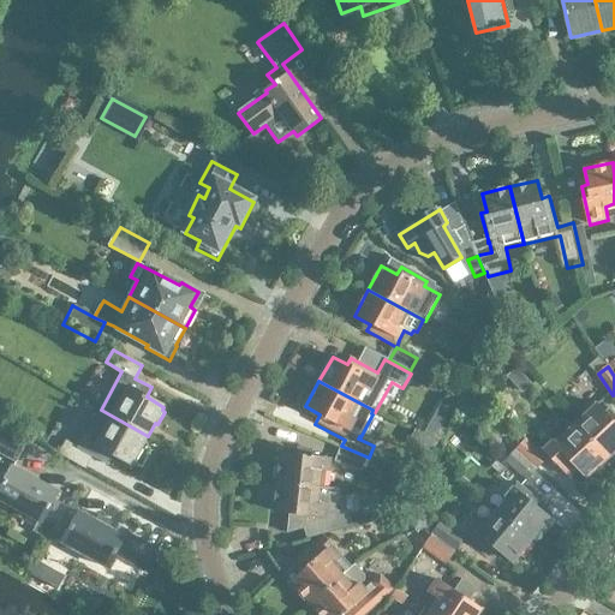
[(441,437),(460,402),(447,395),(427,430),(441,437)]
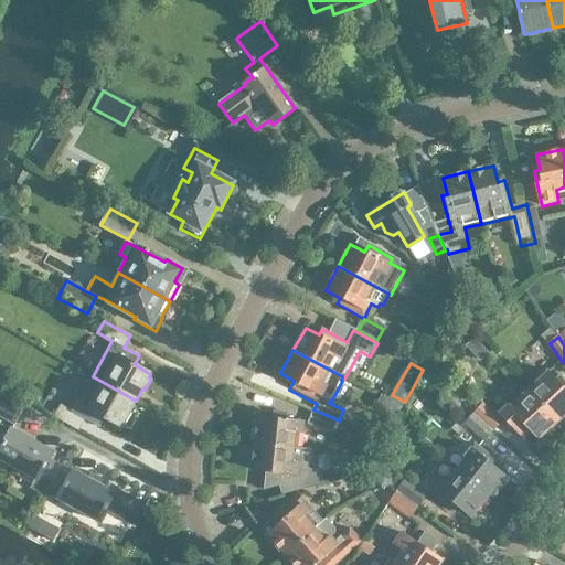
[(564,388),(548,372),(525,394),(555,426),(564,416),(564,388)]
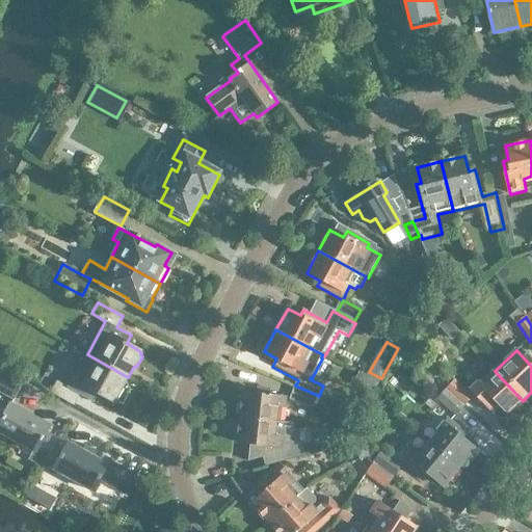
[(85,353),(67,388),(94,403),(99,394),(114,402),(116,399),(118,400),(124,390),(122,389),(128,377),(87,354),(85,353)]
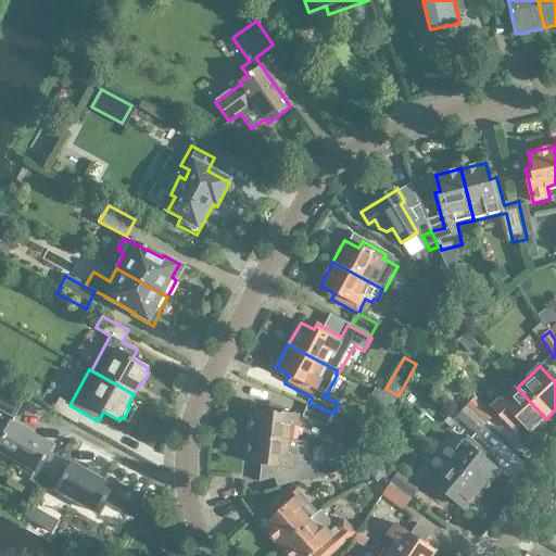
[(0,411),(14,419),(27,396),(0,380),(0,411)]
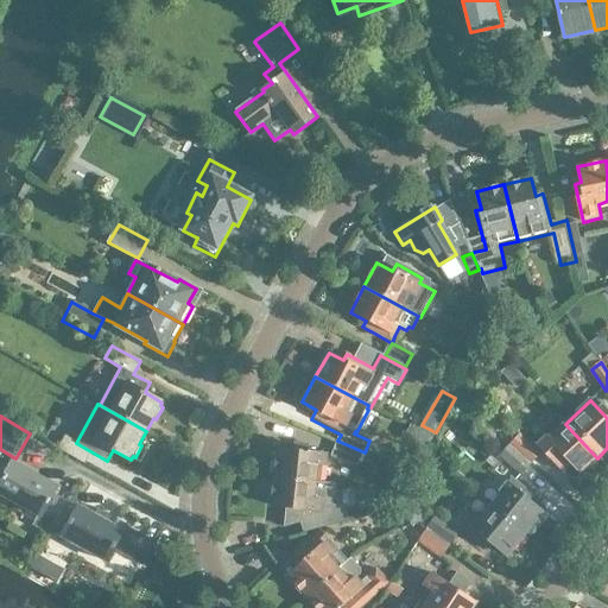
[(597,458),(565,424),(540,448),(563,470),(570,463),(581,474),(597,458)]
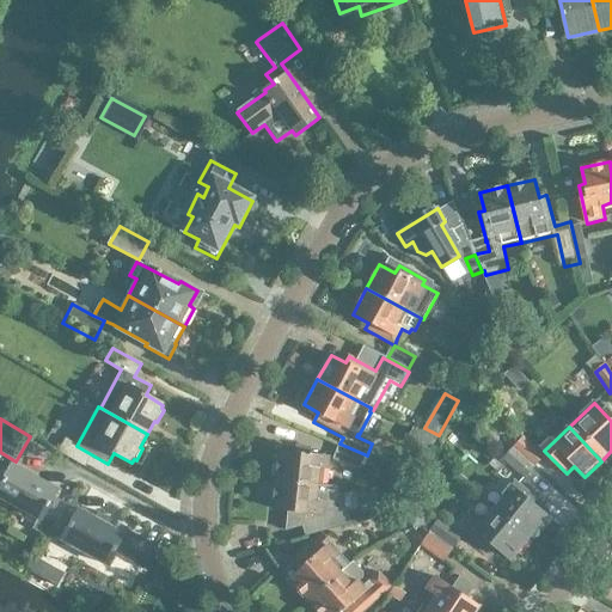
[(524,439),(514,448),(533,466),(543,456),(524,439)]
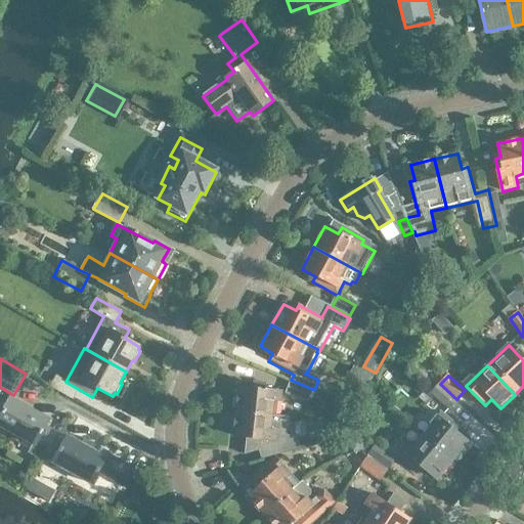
[(55,377),(49,387),(73,400),(78,389),(55,377)]
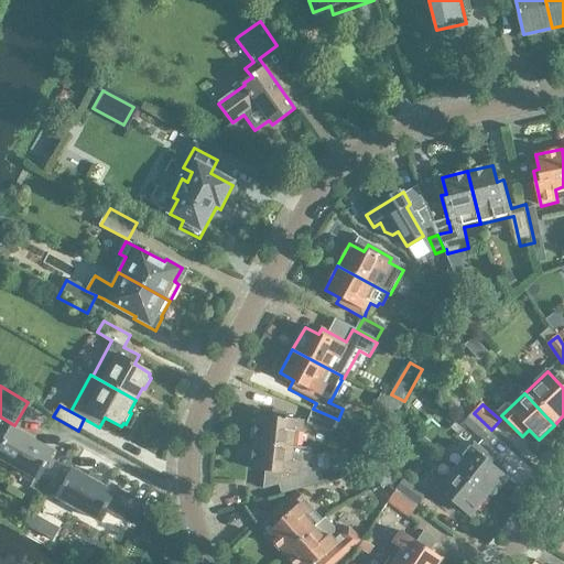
[(313,409),(307,422),(331,432),(336,419),(313,409)]
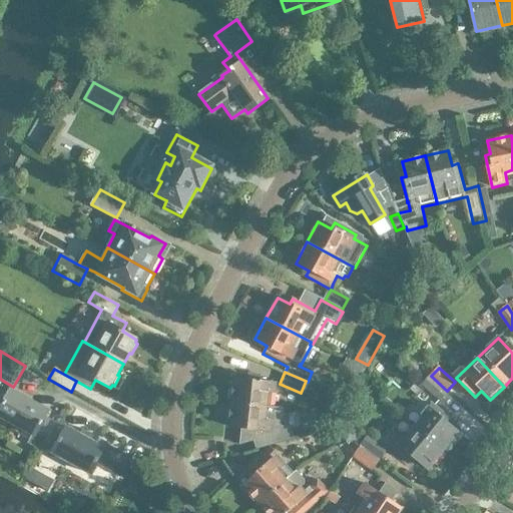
[(232,379),(230,403),(266,406),(267,393),(274,393),(275,383),(258,382),(259,376),(247,375),(246,380),(232,379)]
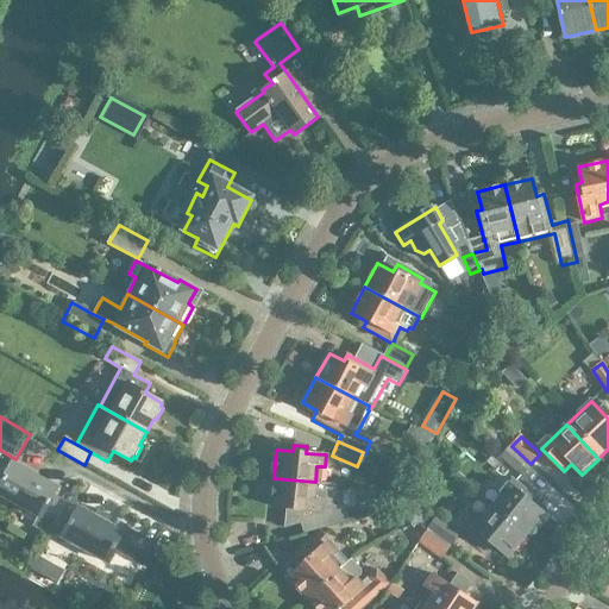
[(502,457),(521,475),(531,464),(512,446),(502,457)]
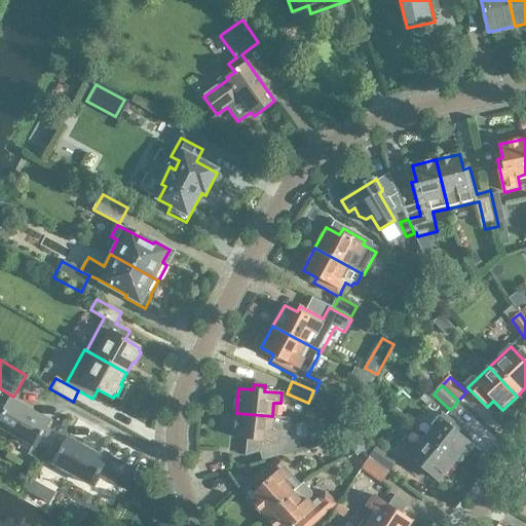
[(44,458),(50,446),(55,436),(46,429),(50,422),(7,398),(0,410),(0,431),(34,451),(33,452),(44,458)]
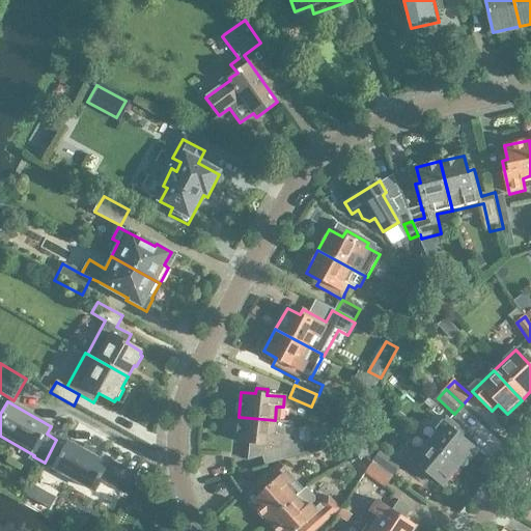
[(275,420),(239,417),(236,441),(251,443),(250,449),(262,450),(263,444),(279,445),(280,436),(274,435),(275,420)]
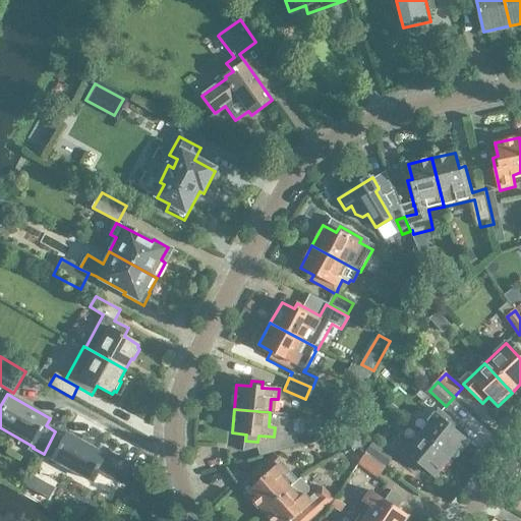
[(431,424),(422,436),(450,459),(465,441),(454,430),(457,426),(438,412),(429,422),(431,424)]
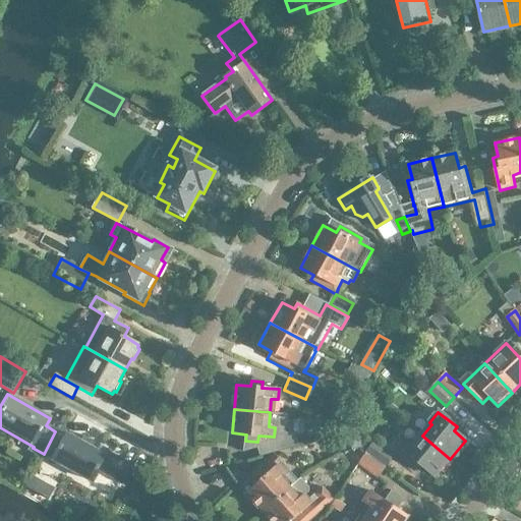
[(335,432),(339,453),(361,449),(356,428),(335,432)]
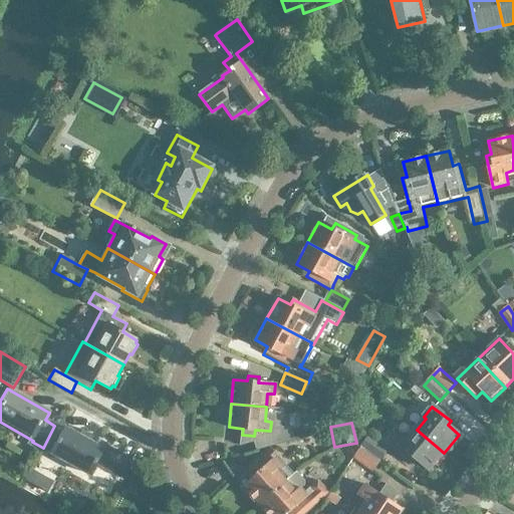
[(54,426),(49,436),(58,442),(52,453),(91,475),(97,464),(120,477),(130,460),(106,447),(105,450),(66,428),(64,431),(54,426)]
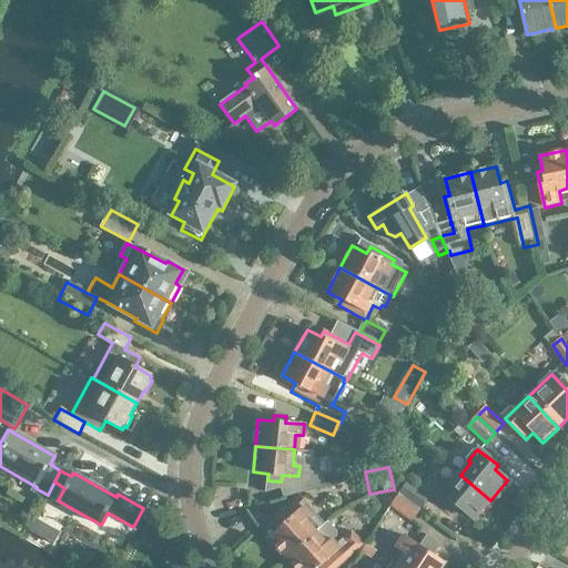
[(325,485),(322,473),(297,480),(301,493),(325,485)]
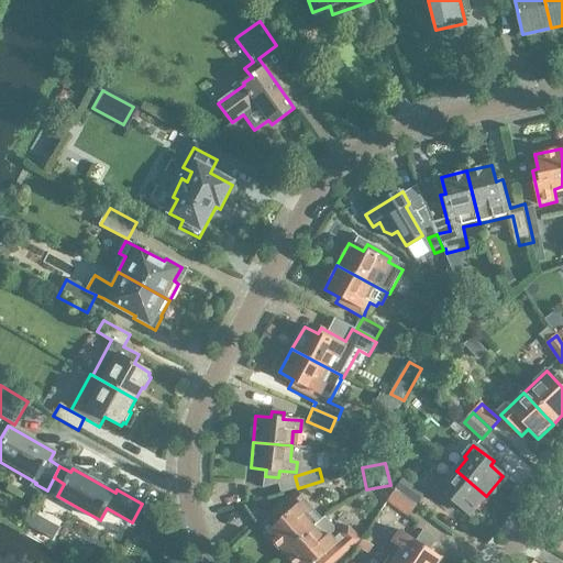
[(486,496),(456,471),(448,482),(438,474),(427,486),(454,509),(459,505),(471,515),(486,496)]
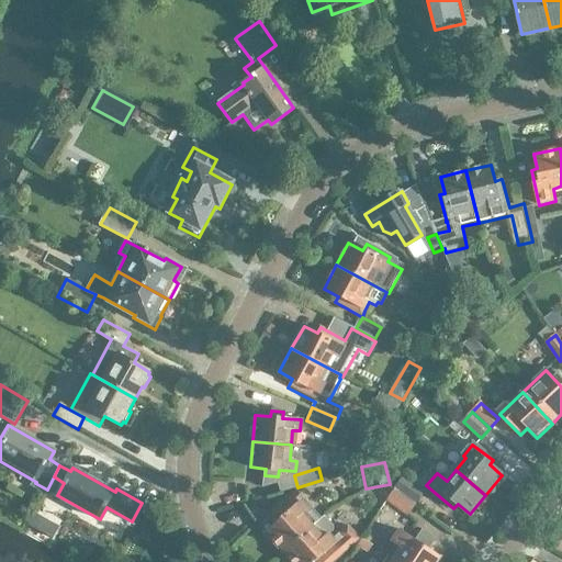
[(404,478),(395,490),(414,504),(423,492),(404,478)]
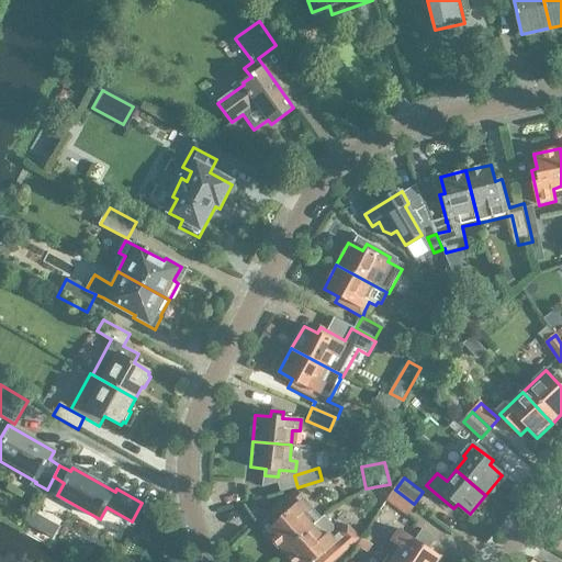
[(388,499),(406,514),(414,504),(395,490),(388,499)]
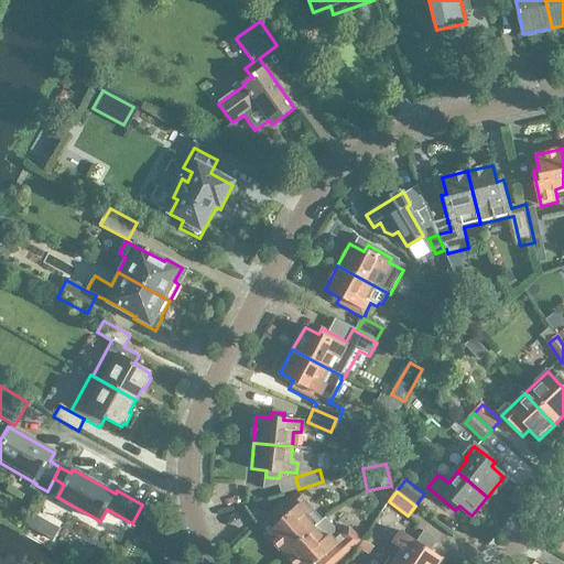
[(267,534),(284,554),(314,528),(322,521),(297,494),(280,508),(283,511),(272,521),(277,525),(267,534)]
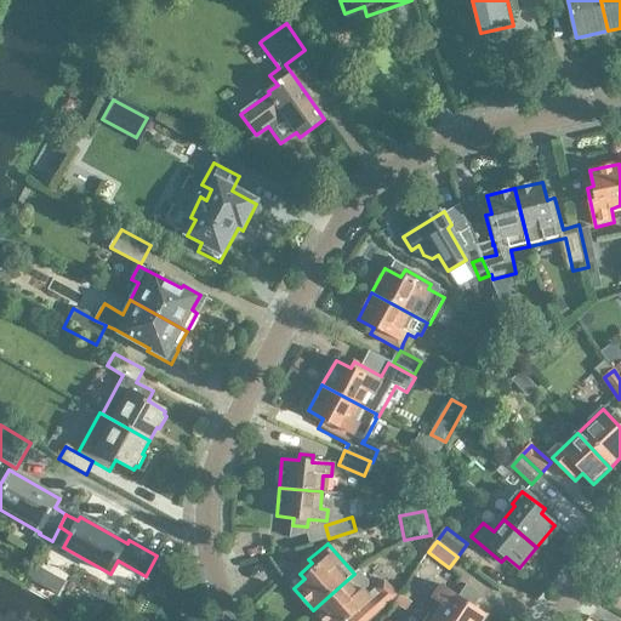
[(346,581),(313,610),(322,620),(345,620),(346,620),(357,620),(360,617),(363,620),(369,620),(386,608),(396,592),(386,581),(369,596),(365,591),(369,586),(370,581),(359,569),(346,581)]
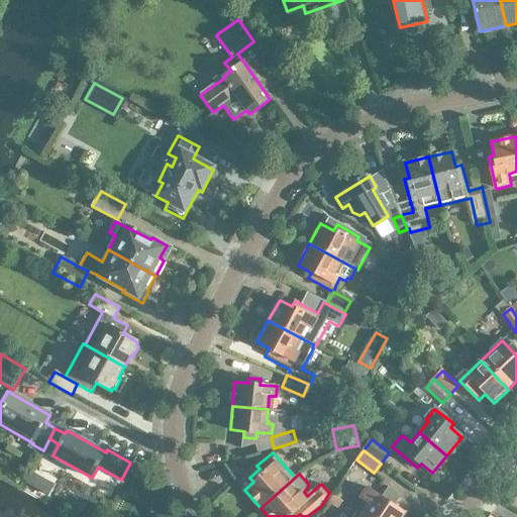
[(365,493),(362,499),(369,504),(362,513),(368,516),(402,516),(406,513),(394,505),(401,495),(389,487),(382,497),(369,488),(365,493)]
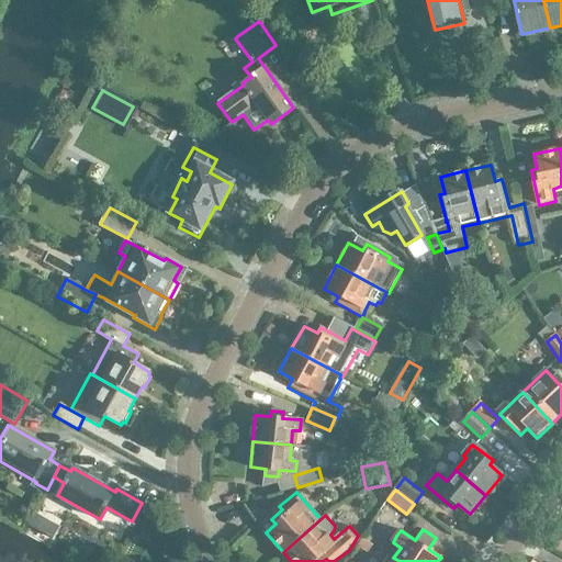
[(373,544),(362,538),(357,546),(368,553),(373,544)]
